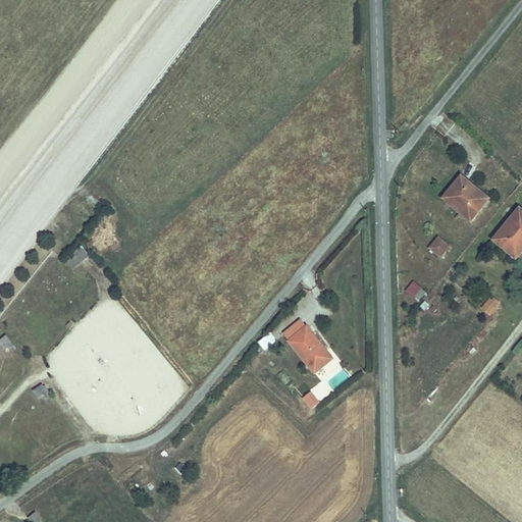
[(482,190),(464,173),(445,195),(472,219),(487,202),(479,194),(482,190)]
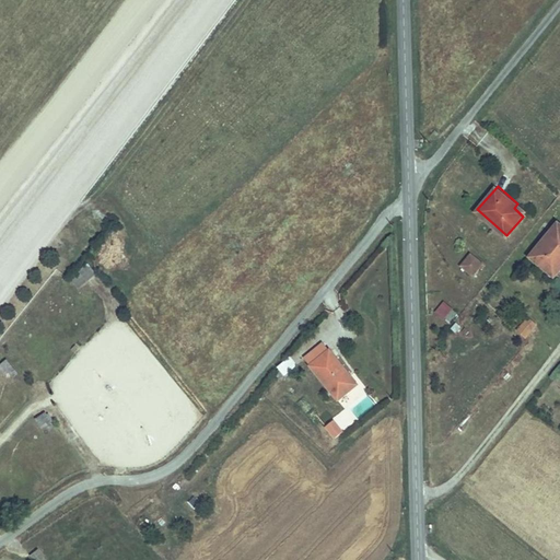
[(559,218),(529,251),(549,268),(559,256),(559,218)]
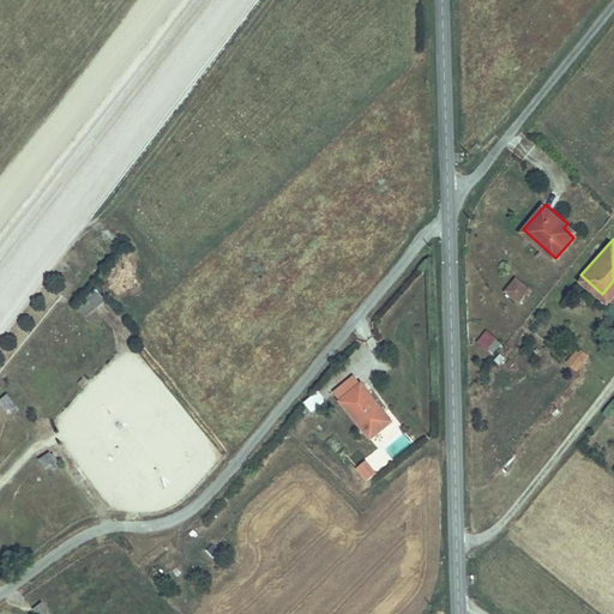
[(530,288),(518,277),(509,288),(521,299),(530,288)]
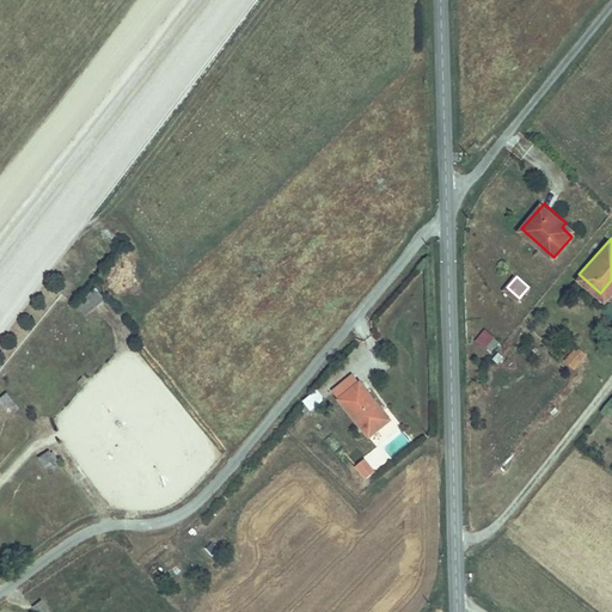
[(84,316),(105,300),(95,287),(74,303),(84,316)]
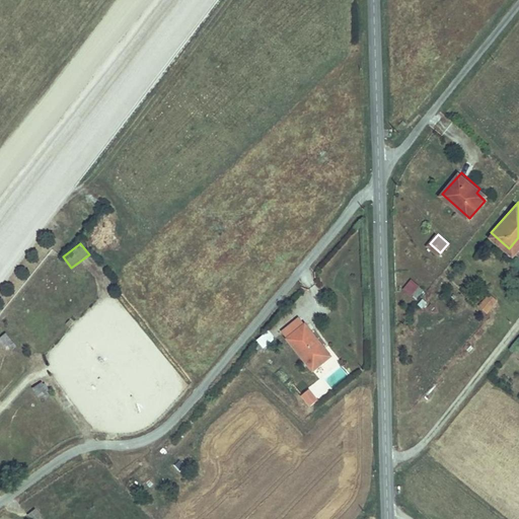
[(417,299),(424,290),(411,279),(402,289),(417,299)]
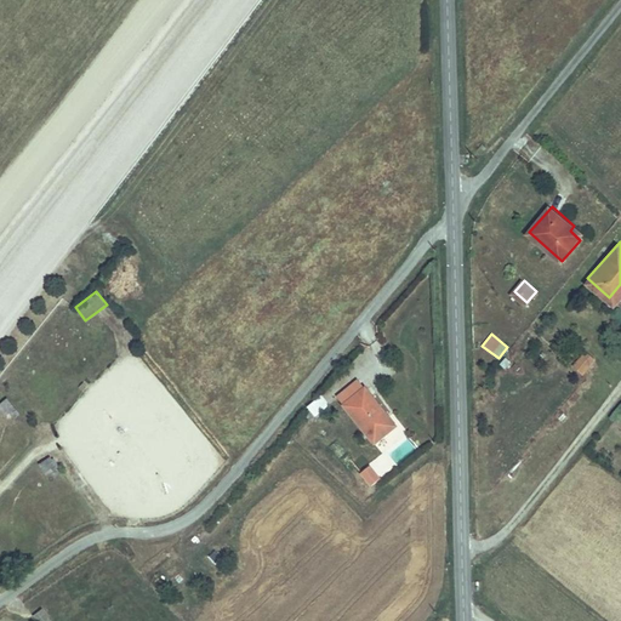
[(571,366),(582,376),(597,362),(585,351),(571,366)]
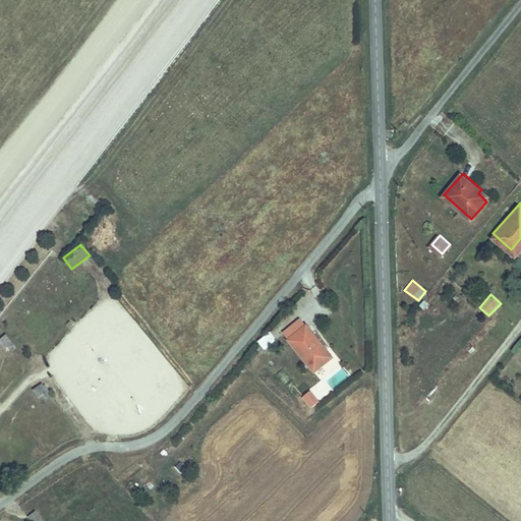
[(333,354),(306,324),(288,337),(314,369),(333,354)]
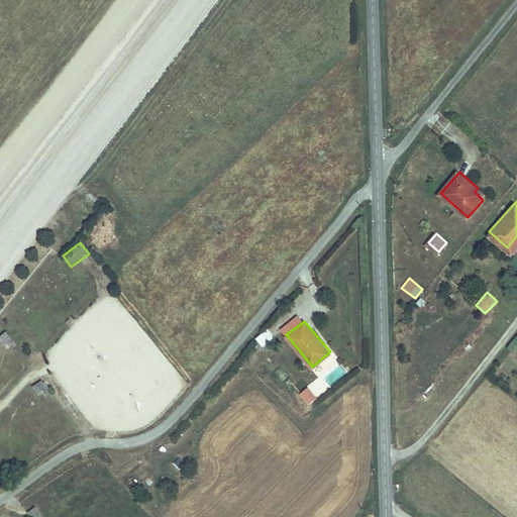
[(254,338),(260,346),(273,339),(269,330),(254,338)]
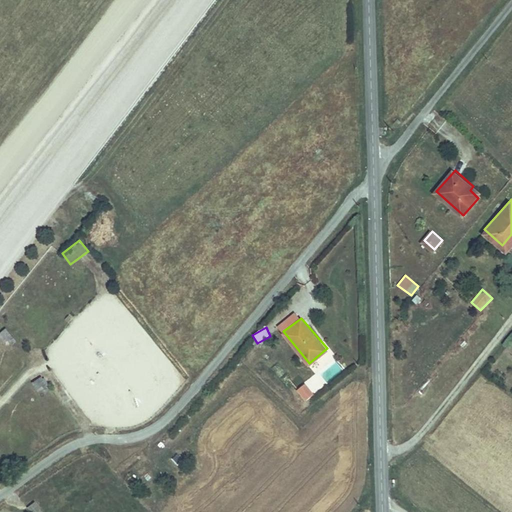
[(0,334),(8,346),(15,341),(7,329),(0,333),(0,334)]
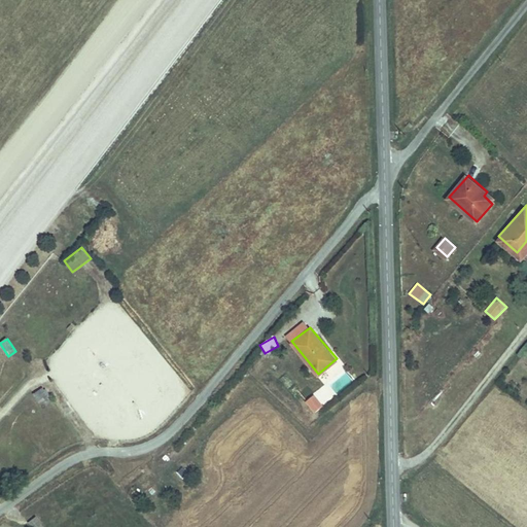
[(34,393),(38,402),(48,397),(44,388),(34,393)]
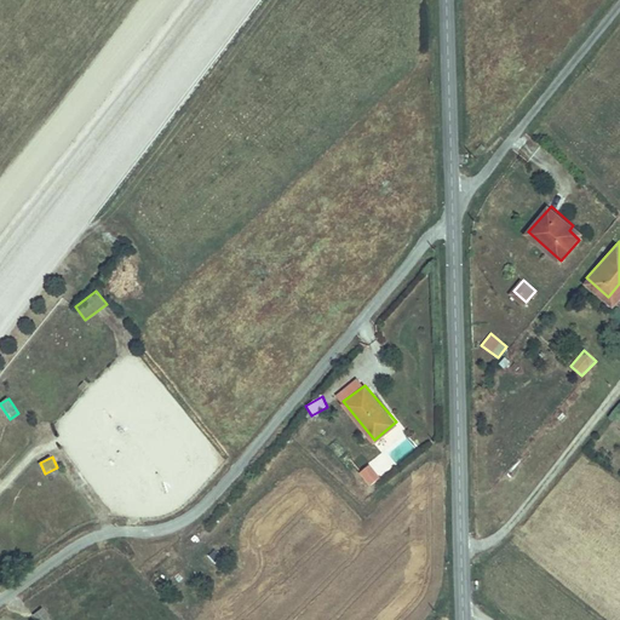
[(359,471),(368,486),(383,476),(372,461),(359,471)]
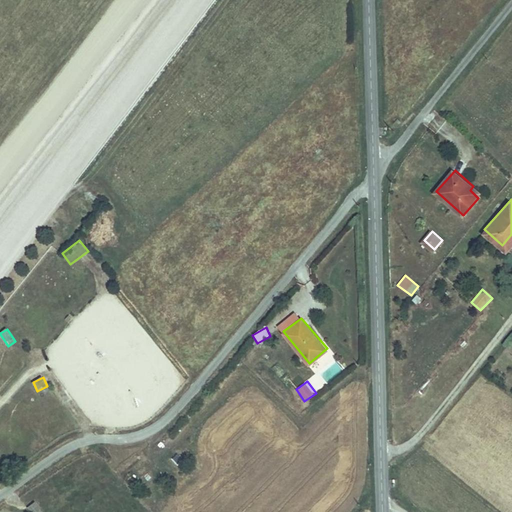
[(30,511),(38,511),(41,510),(34,502),(27,508),(30,511)]
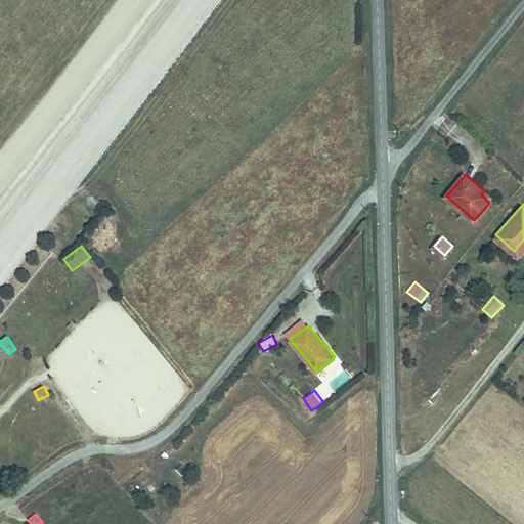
All buildings are outlined.
